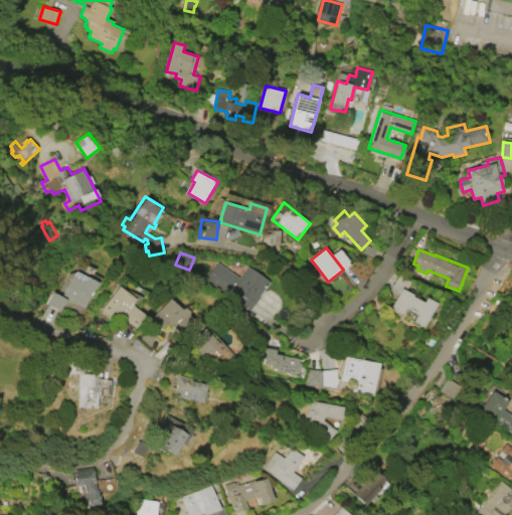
[(272,282),(251,309),(208,279),(219,263),(240,278),(248,266),(272,282)]
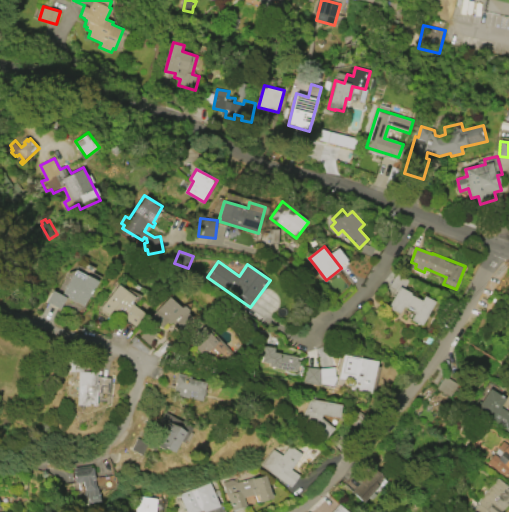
[(87,275),(99,281),(96,287),(95,287),(85,306),(63,294),(74,274),(85,280),(87,275)]
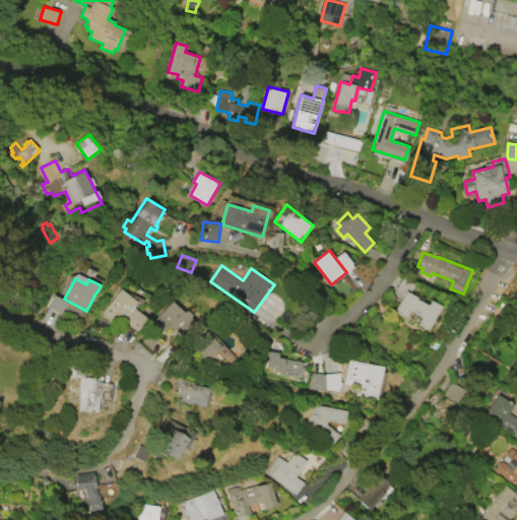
[(442,306),(430,331),(418,325),(423,317),(411,311),(407,319),(395,313),(405,293),(398,289),(404,278),(416,284),(412,294),(418,298),(417,300),(429,305),(432,301),(442,306)]
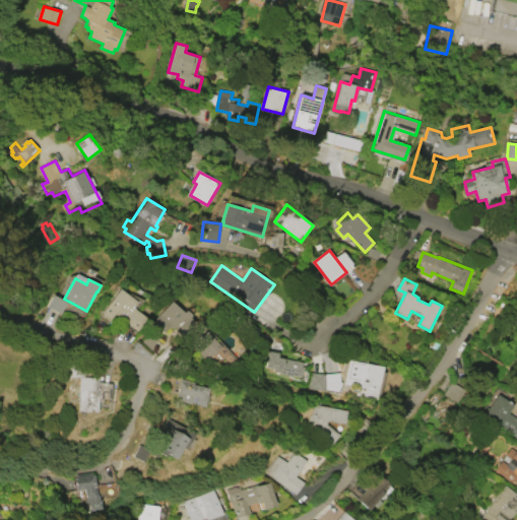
[(104,313),(121,289),(138,302),(134,308),(149,318),(131,342),(115,335),(124,322),(126,324),(128,321),(118,314),(113,320),(104,313)]
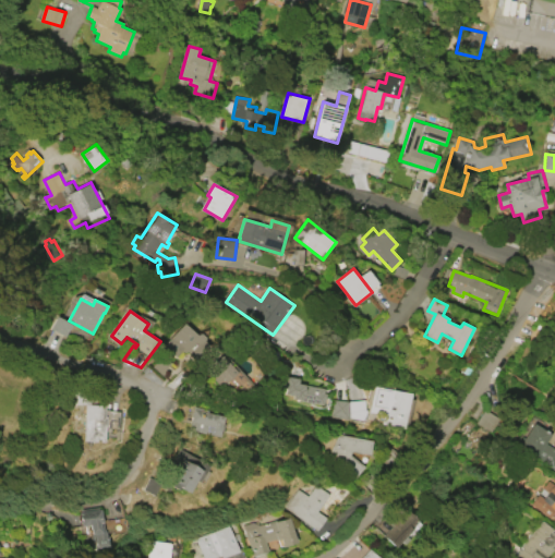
[(59,316),(74,325),(68,337),(52,329),(59,316)]
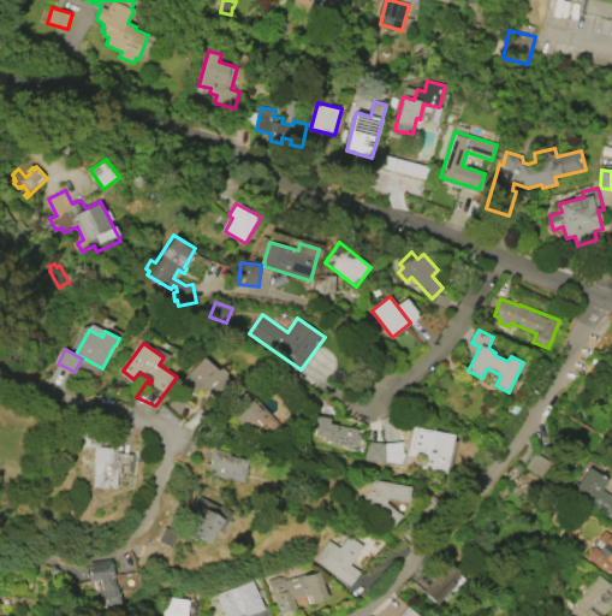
[(183,381),(205,357),(219,369),(223,368),(227,373),(226,377),(231,381),(213,406),(183,381)]
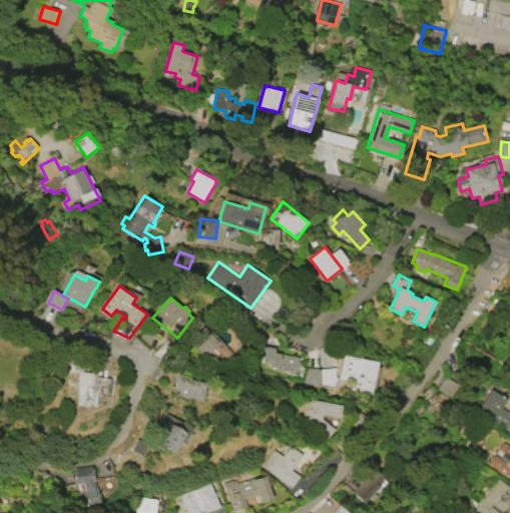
[(204,327),(219,343),(204,356),(196,348),(199,345),(196,342),(194,344),(190,340),(204,327)]
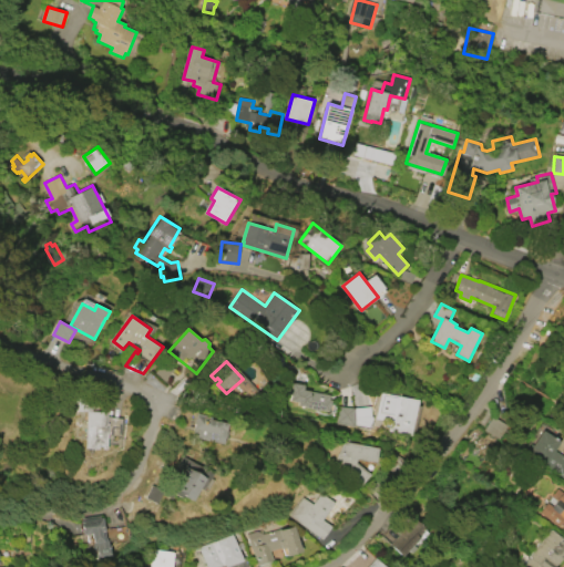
[(334,401),(331,412),(300,406),(301,402),(293,401),(294,395),(291,395),(294,383),(306,385),(305,390),(331,395),(330,400),(334,401)]
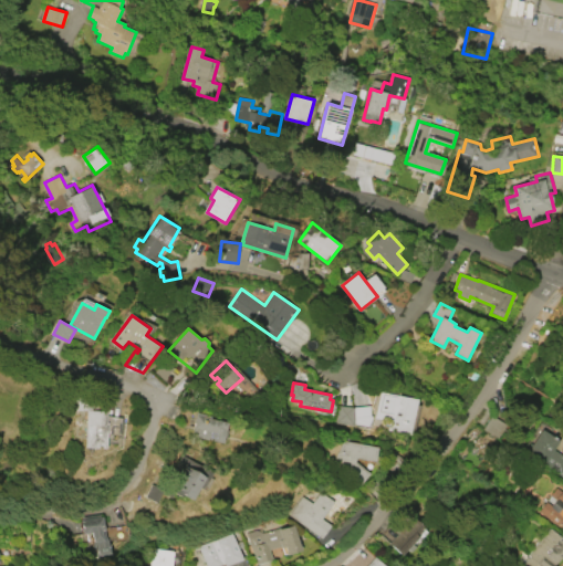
[(86,448),(87,411),(80,411),(80,402),(74,401),(74,391),(93,392),(93,410),(107,411),(107,417),(126,418),(126,423),(122,423),(121,438),(108,438),(108,449),(86,448)]
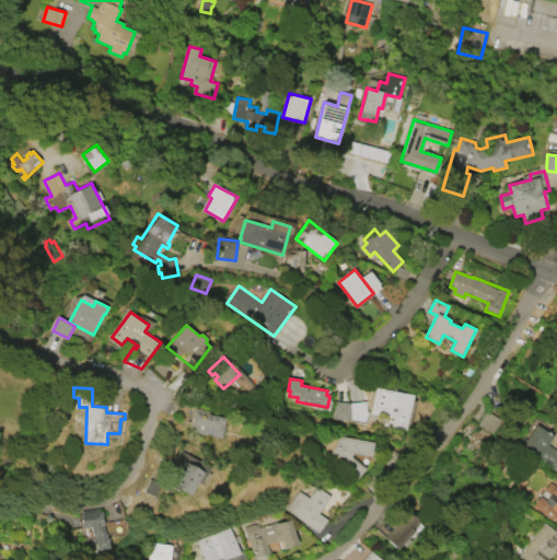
[(416,396),(409,431),(383,426),(385,417),(373,415),(378,388),(416,396)]
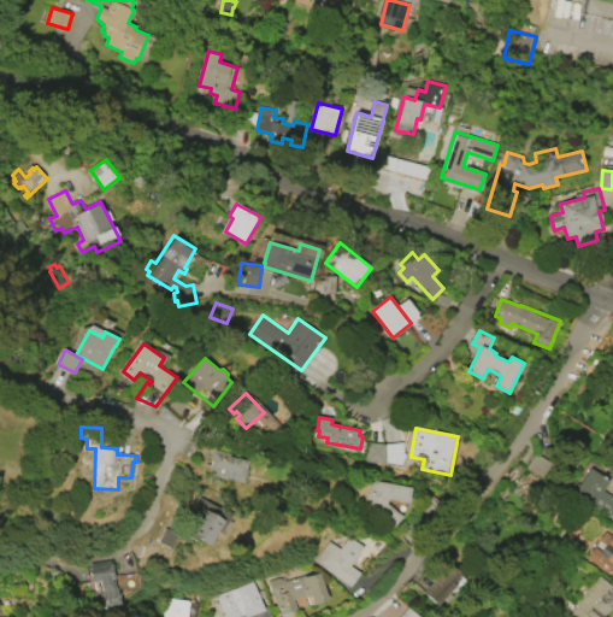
[(390,465),(388,444),(405,441),(406,453),(408,453),(410,463),(390,465)]
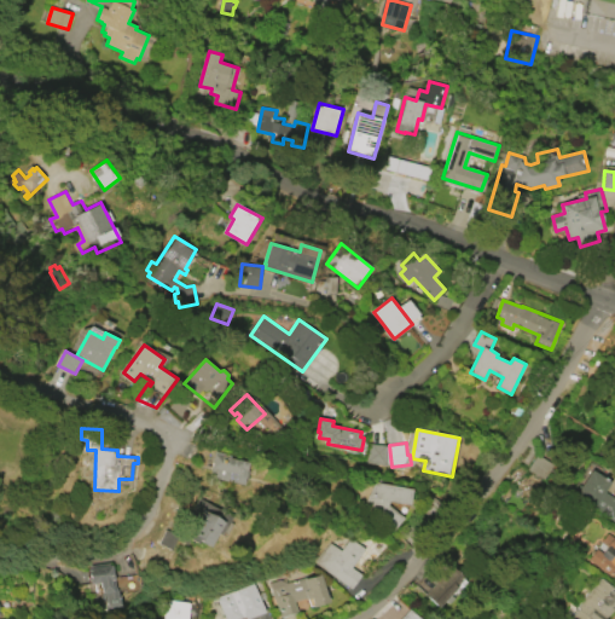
[(373,444),(387,445),(389,467),(367,463),(373,444)]
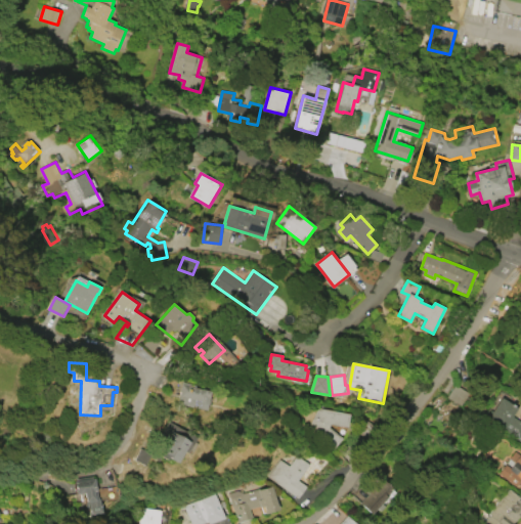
[(209,410),(185,404),(186,400),(181,399),(185,385),(213,391),(209,410)]
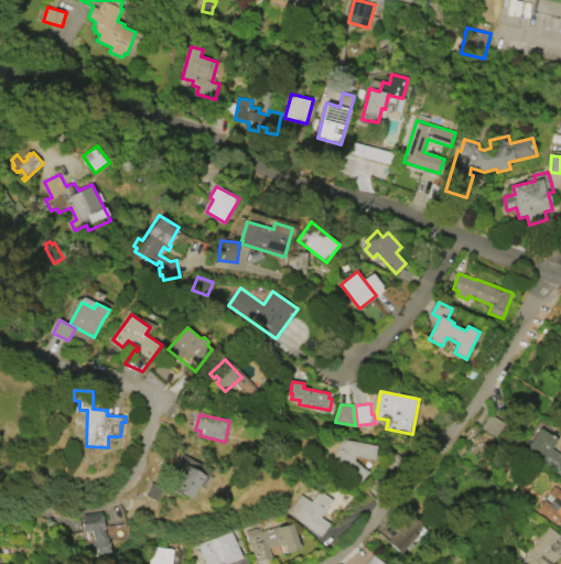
[(484,427),(498,437),(507,425),(493,415),(484,427)]
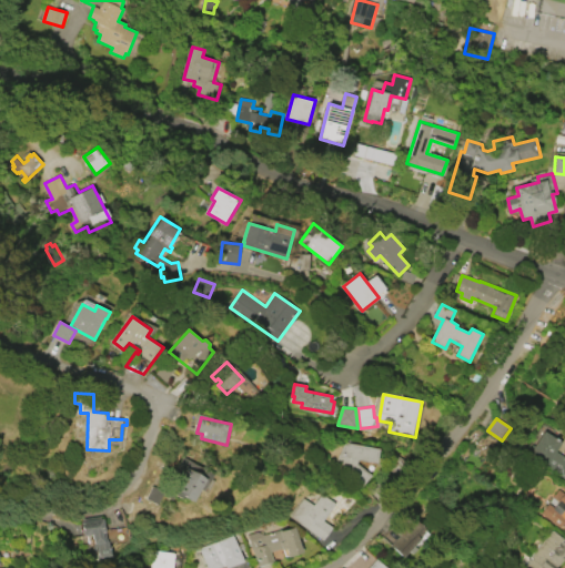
[(544,432),(562,443),(556,452),(564,456),(564,478),(528,456),(544,432)]
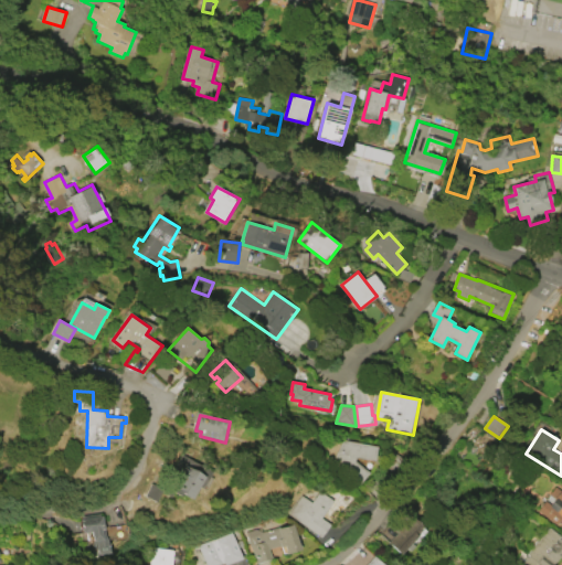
[(335,462),(345,439),(380,447),(377,461),(359,457),(357,461),(370,472),(360,484),(335,462)]
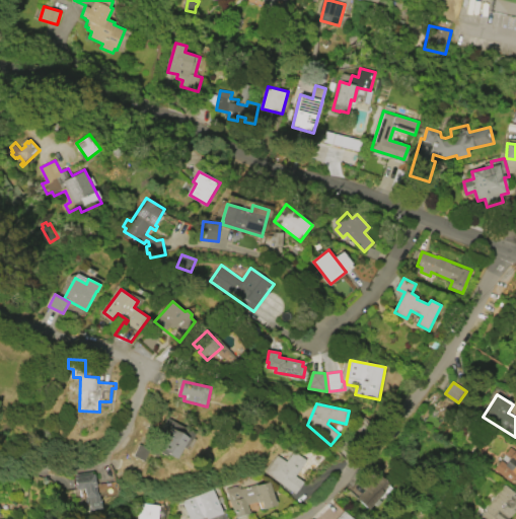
[(160,446),(171,427),(192,439),(181,457),(178,455),(177,457),(163,449),(159,456),(152,451),(157,444),(160,446)]
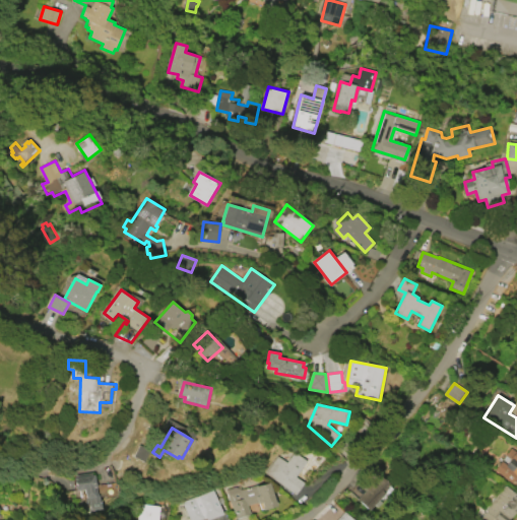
[(135,457),(141,445),(150,449),(144,461),(135,457)]
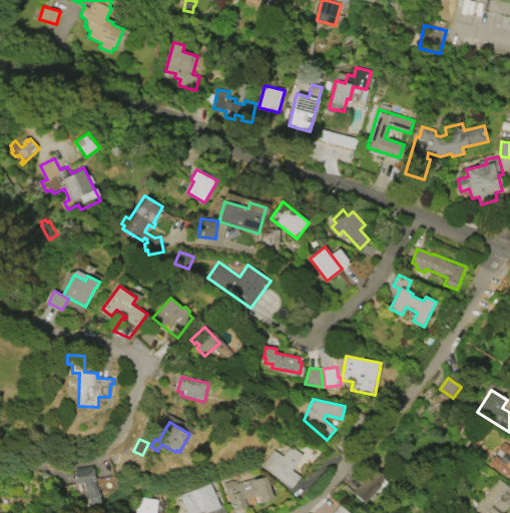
[(506,476),(490,464),(496,455),(501,459),(506,452),(501,449),(506,442),(509,445),(509,473),(506,476)]
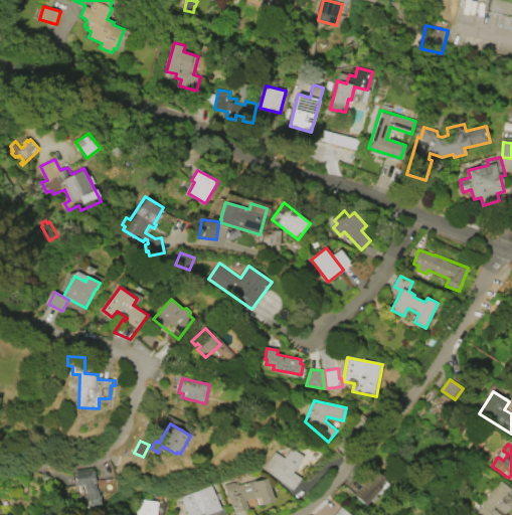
[(293,490),(265,469),(278,452),(286,458),(294,448),(306,457),(294,472),(302,478),(293,490)]
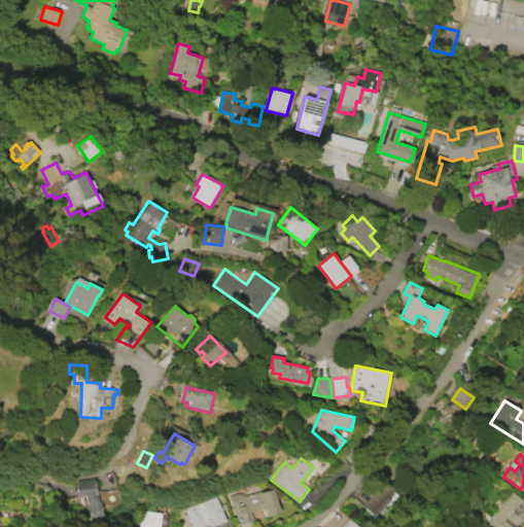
[(76,482),(94,479),(95,482),(97,482),(100,501),(102,516),(92,517),(90,504),(86,504),(85,496),(78,497),(76,482)]
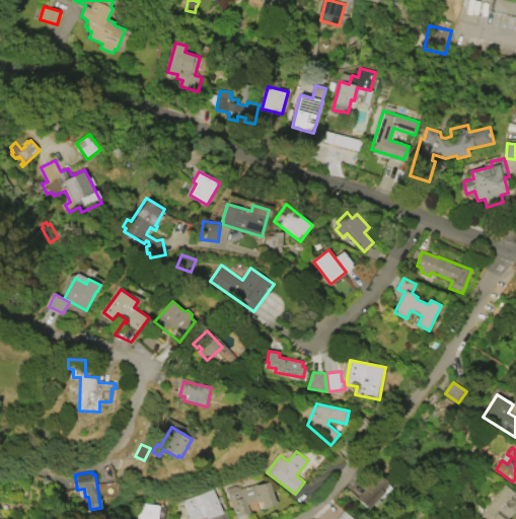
[(371,509),(360,499),(369,489),(367,488),(376,477),(379,480),(382,476),(392,486),(371,509)]
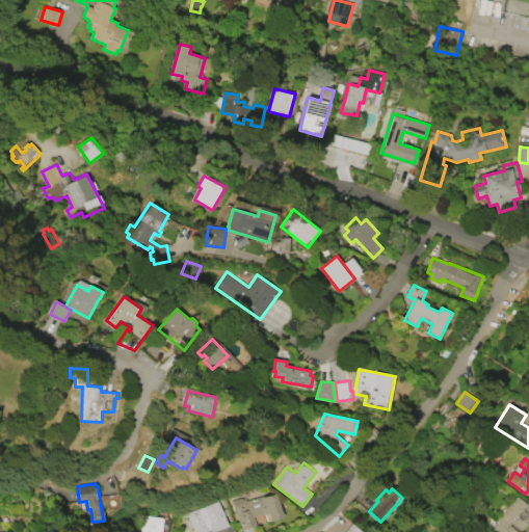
[(242,531),(234,501),(244,498),(246,502),(276,494),(281,509),(286,507),(288,514),(284,515),(284,517),(268,522),(266,513),(255,516),(258,527),(242,531)]
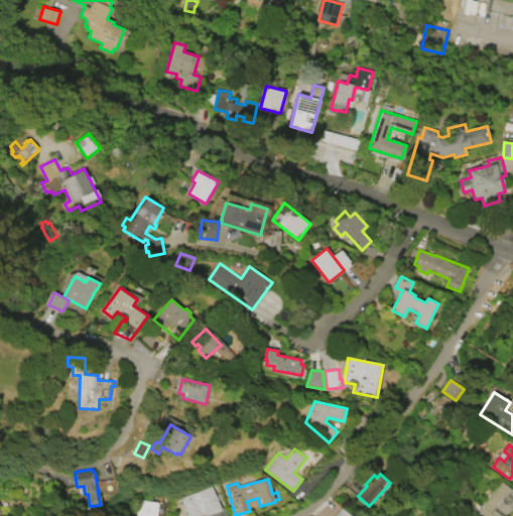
[(480,515),(479,515),(485,507),(484,506),(489,500),(488,499),(495,490),(496,491),(503,482),(512,490),(512,508),(506,515),(480,515)]
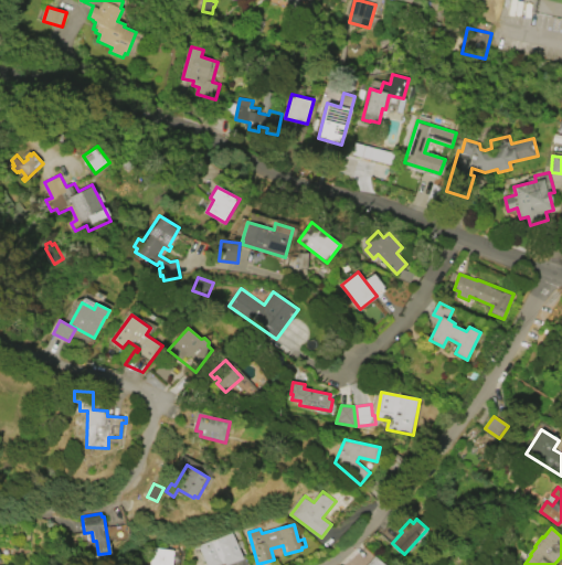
[(208,564),(201,545),(234,533),(244,558),(226,564),(225,563),(220,564),(208,564)]
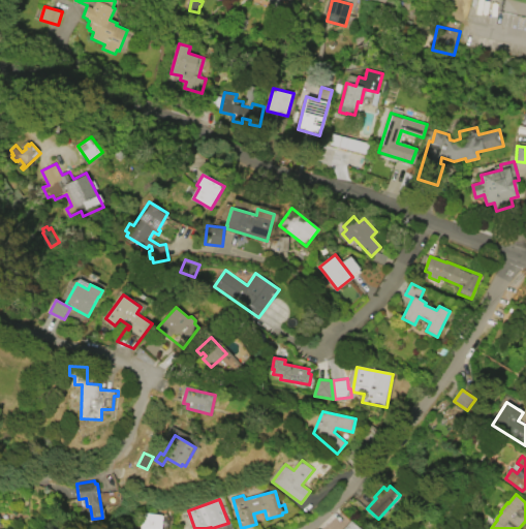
[(164,516),(161,528),(141,528),(144,512),(164,516)]
